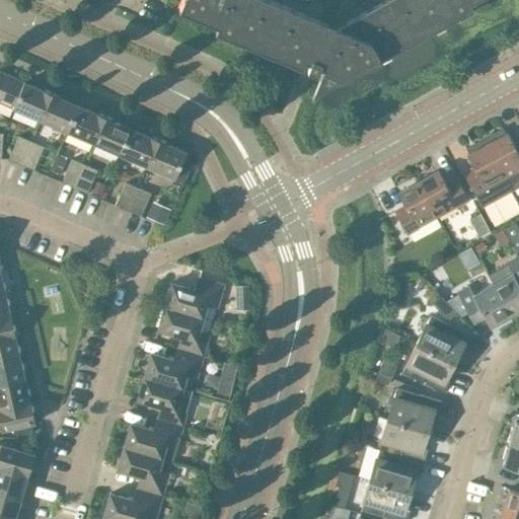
[(181,0),(178,9),(218,25),(216,30),(290,62),(293,55),(302,58),(299,66),(302,67),(305,60),(310,61),(307,69),(317,73),(320,65),(324,67),(319,79),(320,79),(325,90),(382,60),(378,53),(387,48),(390,55),(409,46),(404,39),(414,33),(418,41),(435,30),(431,23),(440,19),(444,25),(461,16),(458,9),(467,4),(470,11),(473,9),(470,4),(477,0),(386,0),(336,27),(330,19),(325,22),(272,0),(181,0)]
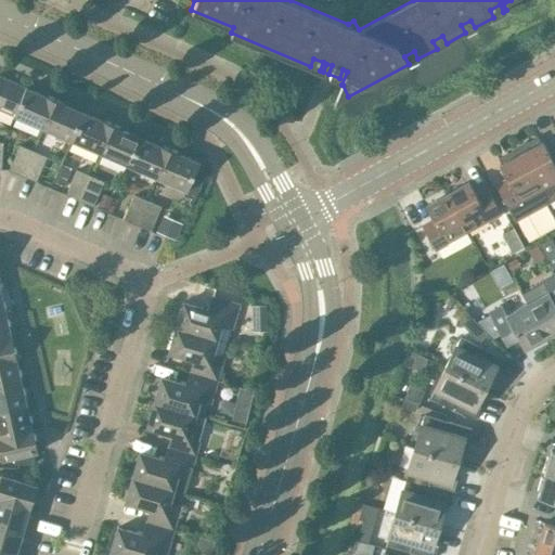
[(343,0),(343,2),(348,12),(361,4),(358,0),(343,0)]
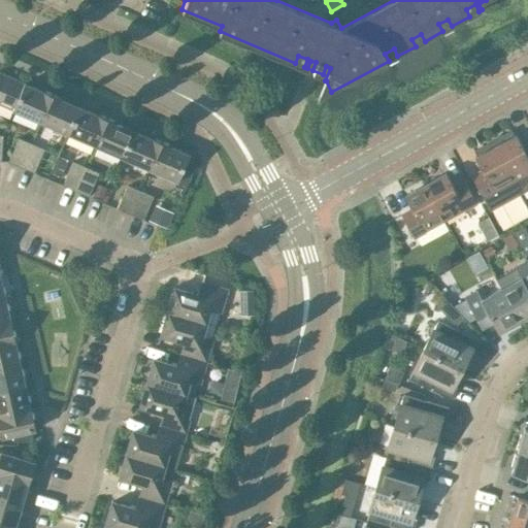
[(0,104),(13,110),(25,84),(0,72),(0,104)]
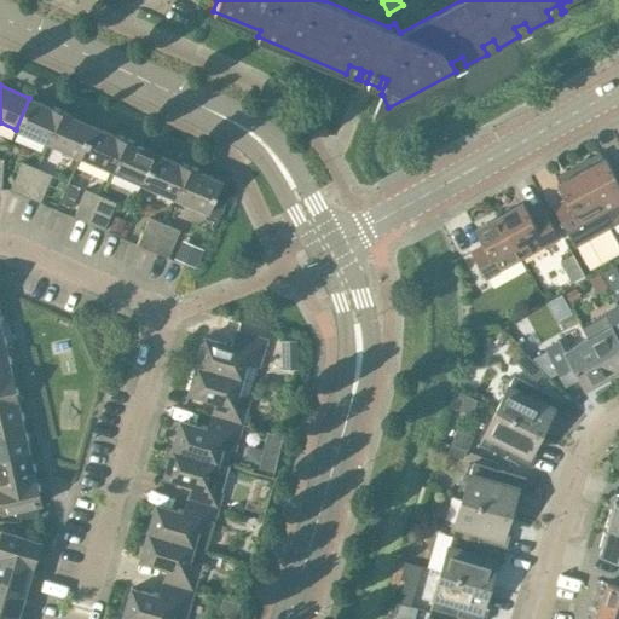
[(16,129),(47,143),(62,111),(29,98),(16,129)]
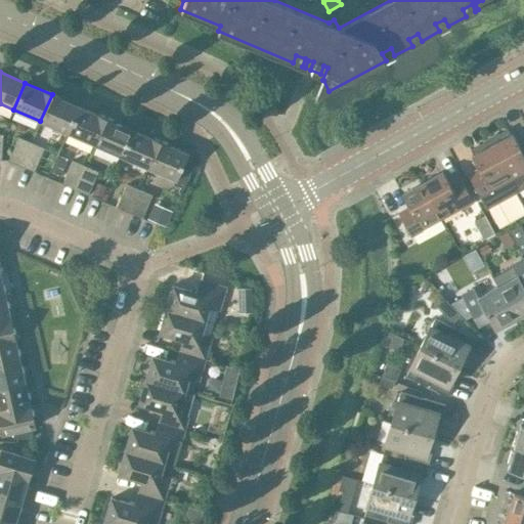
[(40,121),(68,133),(79,106),(52,94),(40,121)]
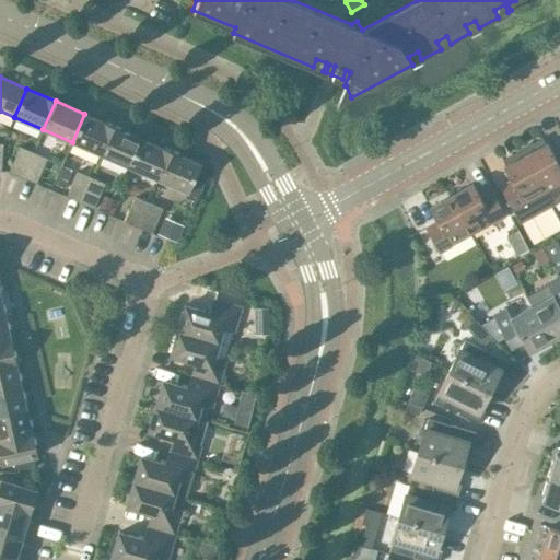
[(72,142),(101,154),(113,126),(84,114),(72,142)]
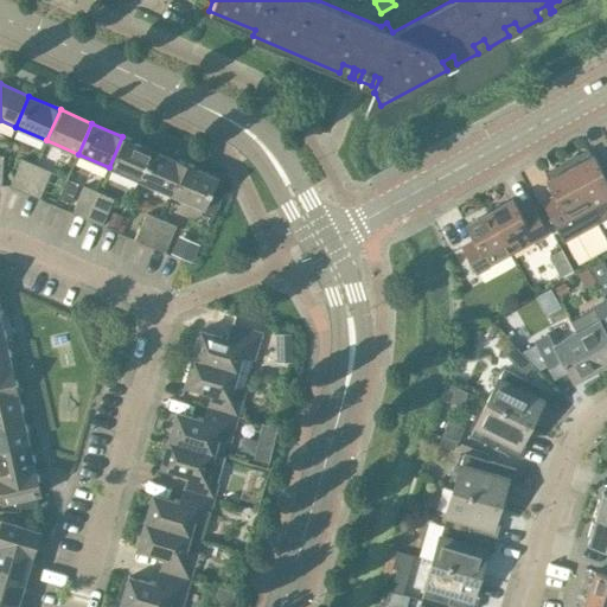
[(109,167),(141,180),(154,151),(122,136),(109,167)]
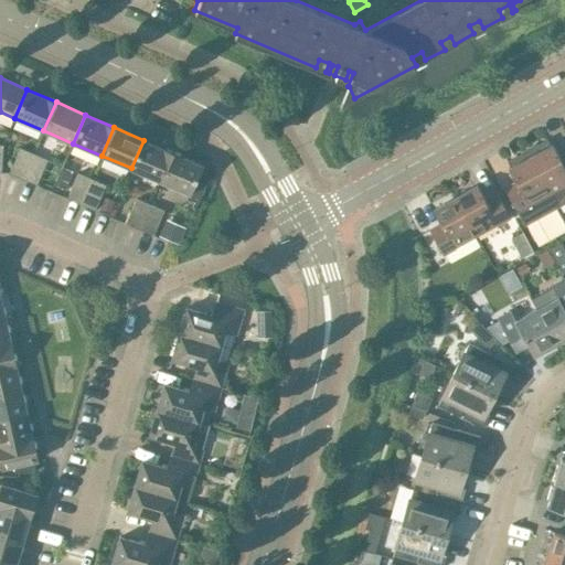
[(131,168),(160,181),(172,152),(144,140),(131,168)]
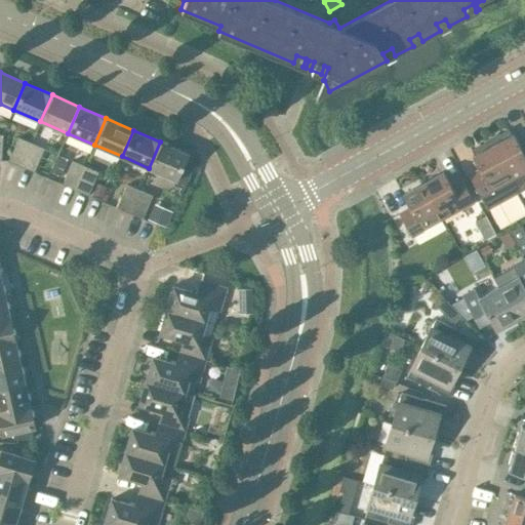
[(492,146),(518,192),(524,188),(524,144),(520,147),(513,134),(492,146)]
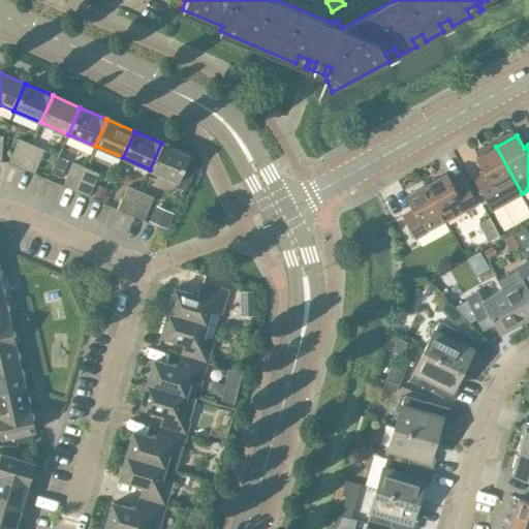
[(8,162),(21,167),(31,144),(19,138),(8,162)]
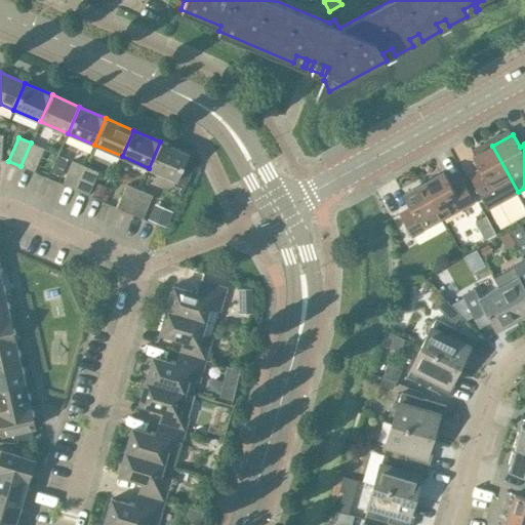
[(173,184),(184,189),(195,163),(186,159),(188,154),(160,142),(149,168),(175,179),(173,184)]
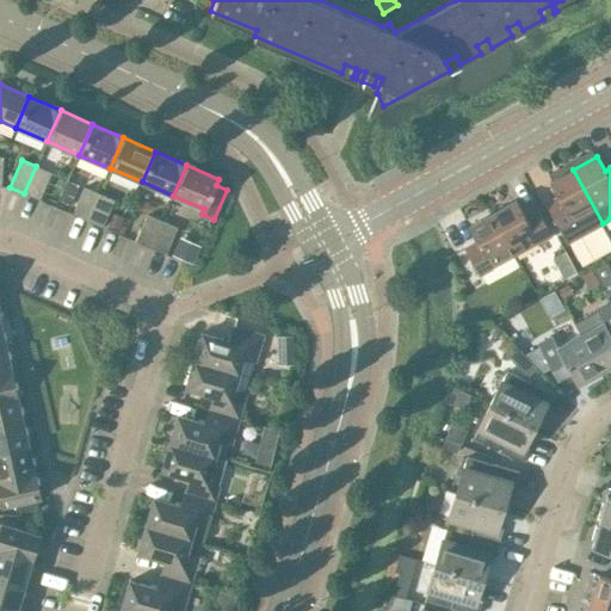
[(24,193),(39,201),(51,173),(36,166),(24,193)]
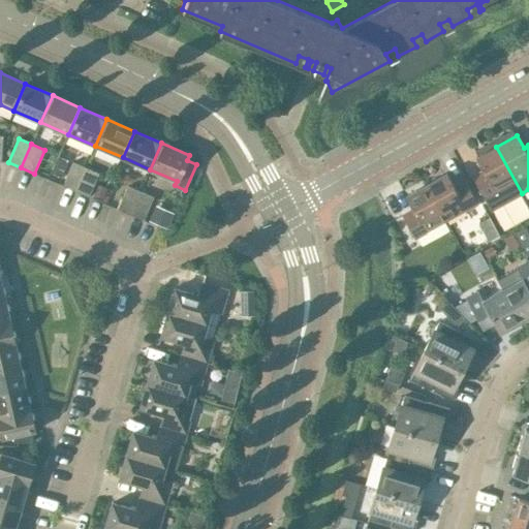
[(472,177),(491,211),(522,193),(496,147),(475,157),(483,170),(472,177)]
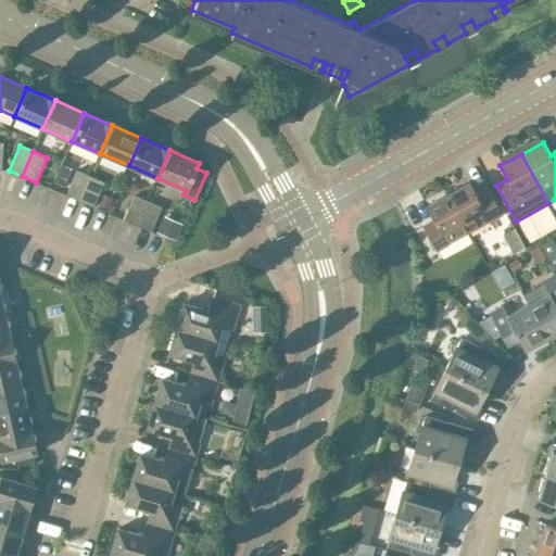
[(66,196),(79,201),(90,176),(76,171),(66,196)]
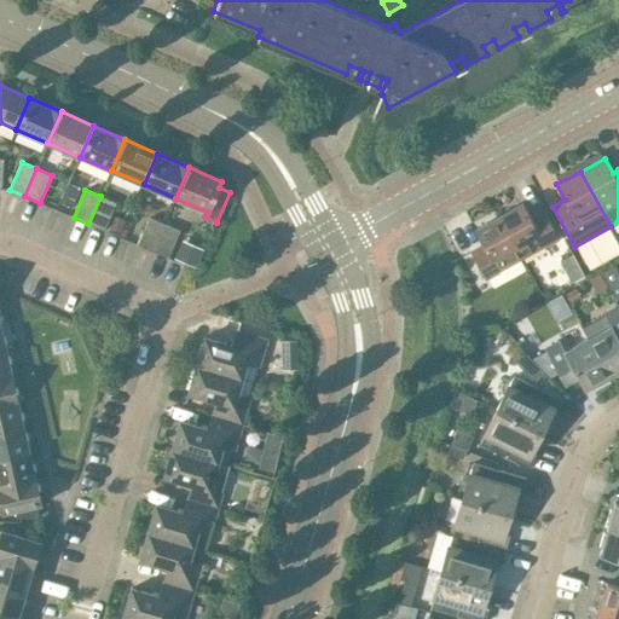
[(88,224),(104,230),(115,203),(100,196),(88,224)]
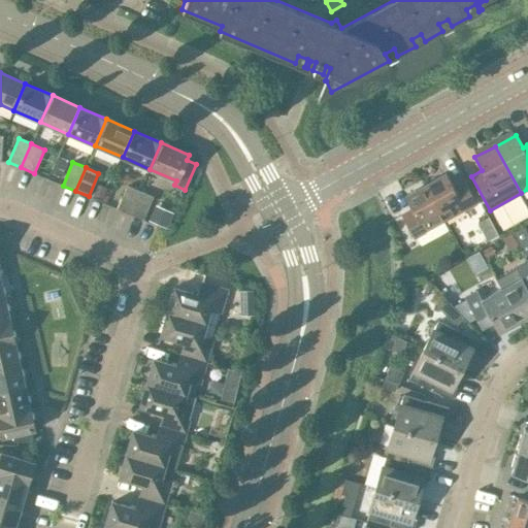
[(425,185),(444,220),(465,208),(465,209),(476,203),(464,179),(453,186),(446,173),(425,185)]
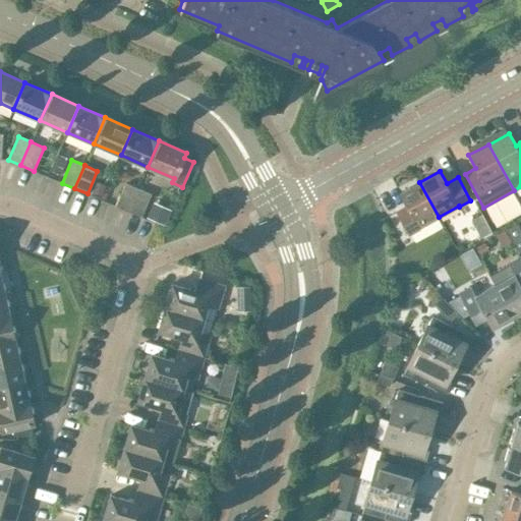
[(396,212),(408,235),(419,229),(418,228),(439,217),(419,182),(399,193),(406,206),(396,212)]
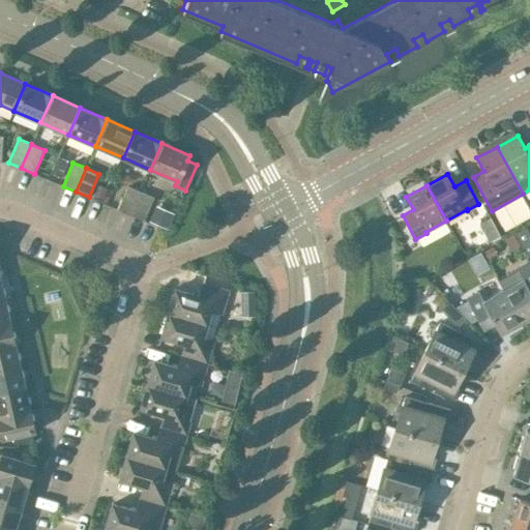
[(117,209),(130,215),(141,192),(127,186),(117,209)]
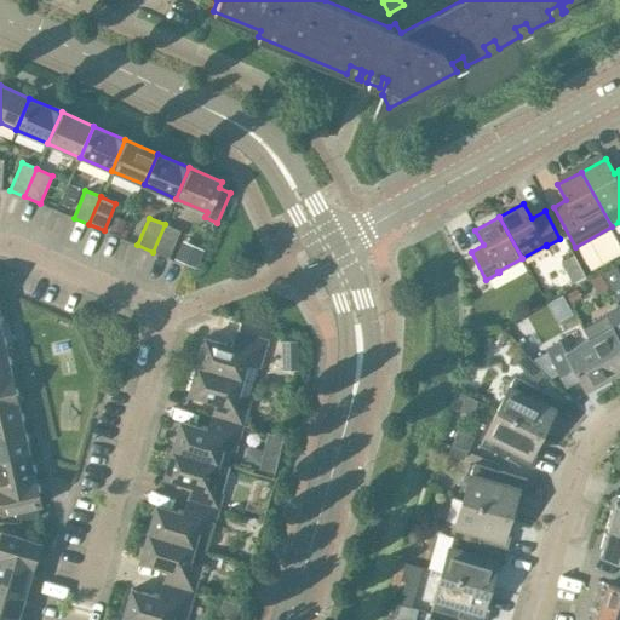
[(153,252),(167,258),(179,230),(165,224),(153,252)]
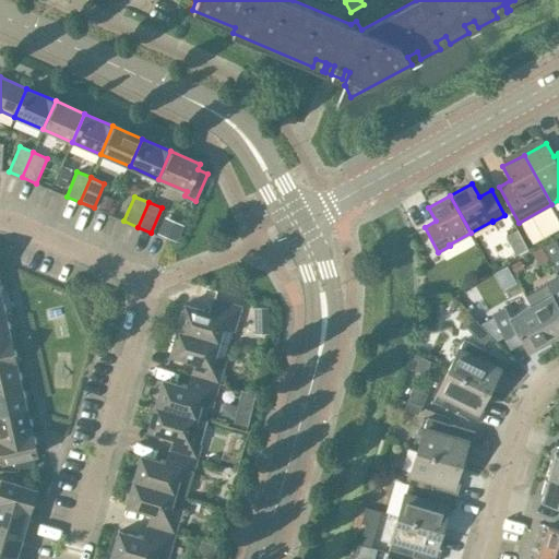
[(531,306),(549,340),(552,339),(554,340),(558,336),(558,278),(546,285),(550,295),(531,306)]
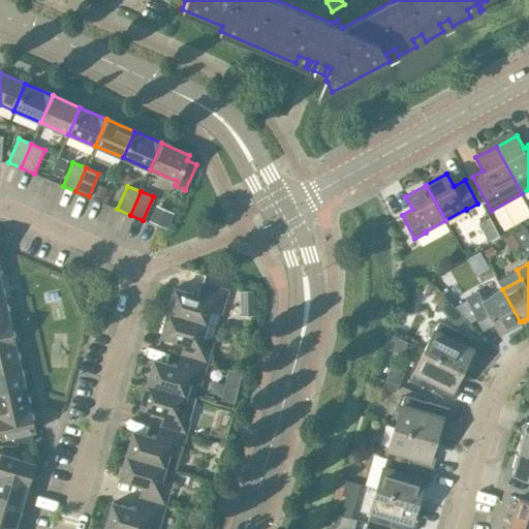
[(168,312),(206,323),(210,310),(220,313),(227,290),(201,283),(197,294),(175,288),(168,312)]
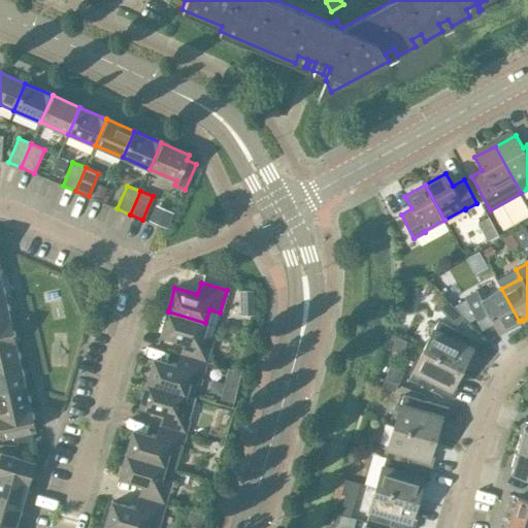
[(492,321),(498,332),(503,330),(505,331),(517,325),(516,323),(519,321),(501,289),(482,299),(476,291),(465,297),(481,326),(492,321)]
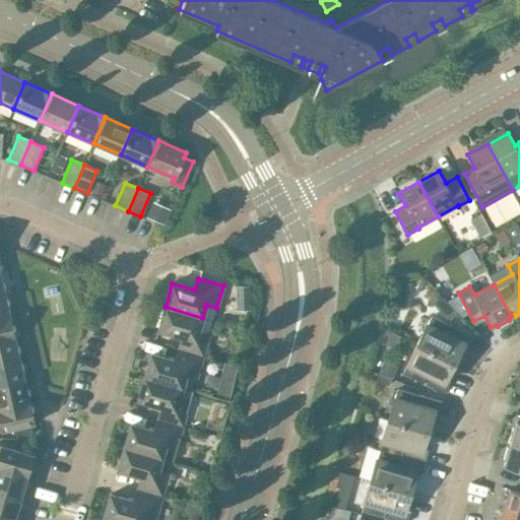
[(0,295),(0,317),(9,315),(5,294),(0,295)]
